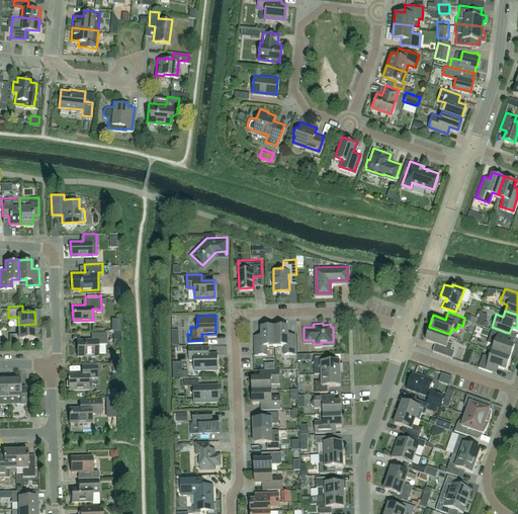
[(35,324),(18,325),(18,332),(9,332),(9,343),(23,342),(23,336),(35,336),(35,324)]
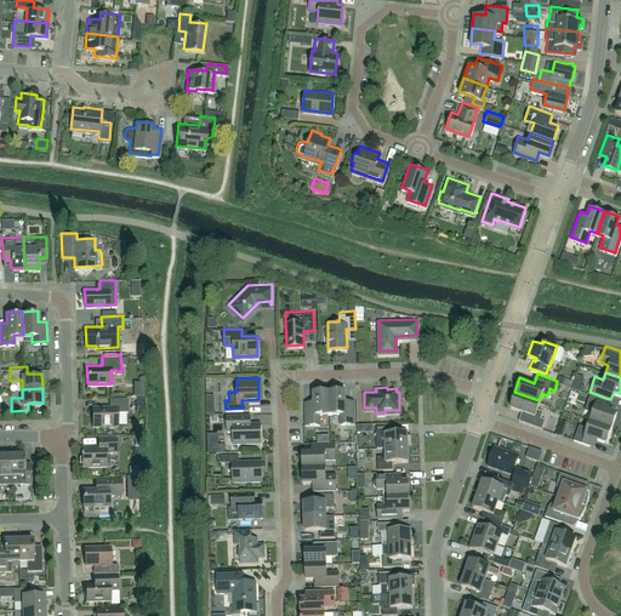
[(329,389),(329,411),(340,411),(340,422),(354,421),(353,399),(345,399),(345,388),(329,389)]
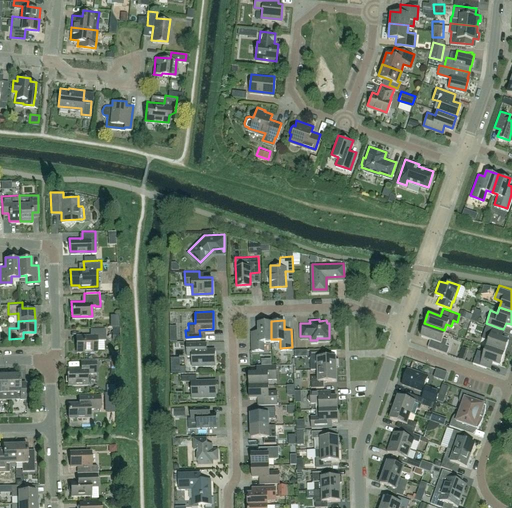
[(271,339),(271,321),(258,321),(258,330),(251,330),(252,348),(263,348),(263,340),(271,339)]
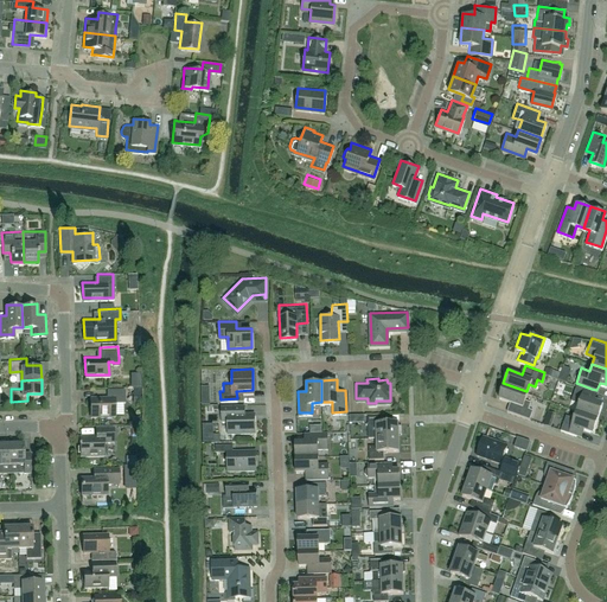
[(503,383),(498,396),(510,399),(515,402),(511,410),(529,416),(532,408),(528,405),(530,399),(524,397),(526,391),(503,383)]
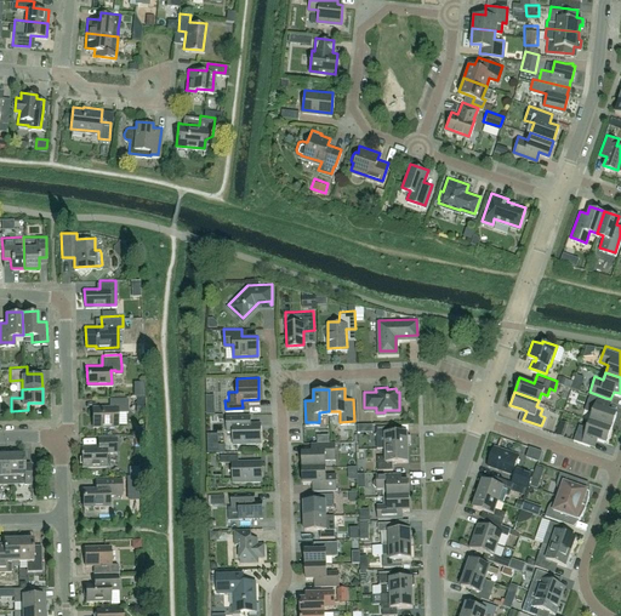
[(590,392),(584,408),(592,410),(590,417),(611,426),(616,410),(608,408),(610,399),(605,398),(590,392)]
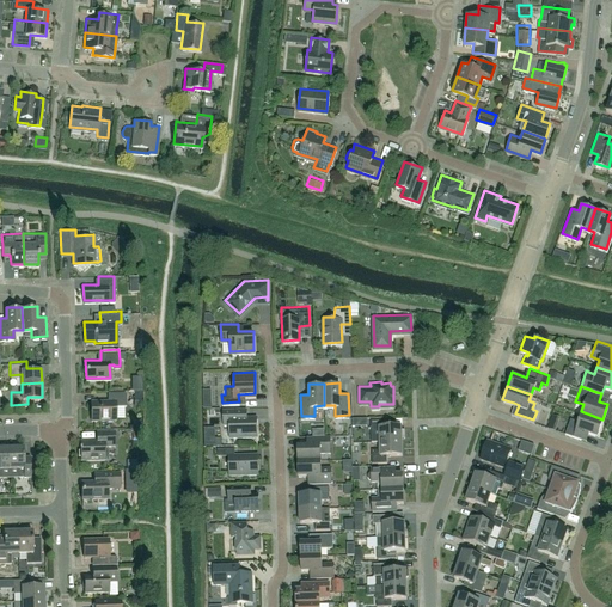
[(126,403),(126,390),(108,391),(108,399),(90,399),(91,417),(116,417),(115,403),(126,403)]
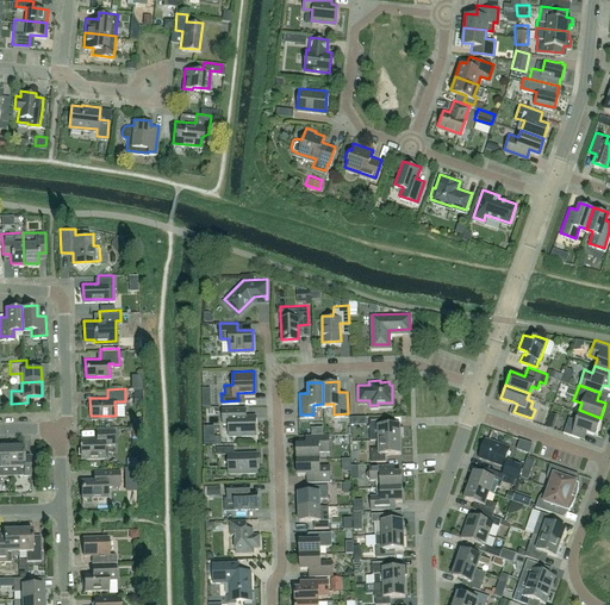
[(246,413),(244,405),(222,406),(223,422),(229,420),(229,432),(255,432),(255,413),(246,413)]
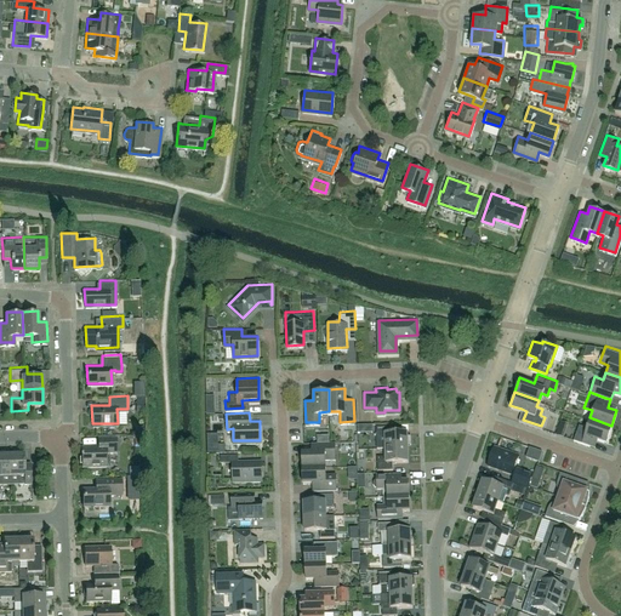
[(579,422),(573,438),(590,444),(594,445),(597,437),(605,440),(611,426),(590,417),(587,425),(579,422)]
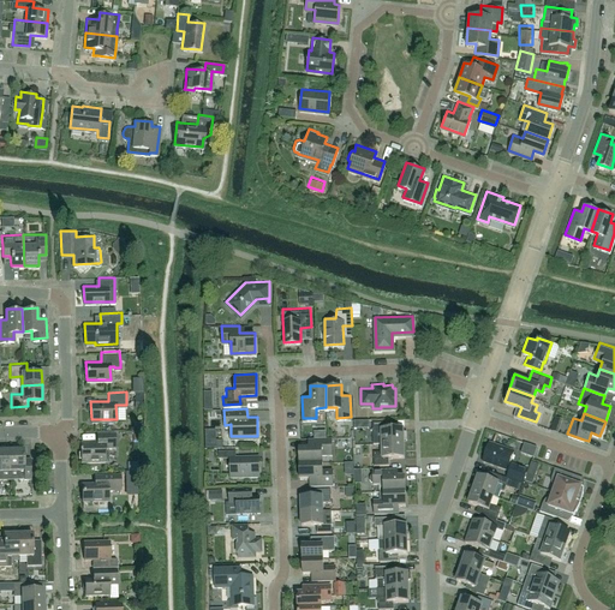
[(406,429),(402,429),(402,425),(387,426),(387,419),(372,419),(372,441),(381,441),(402,440),(402,437),(406,437),(406,429)]
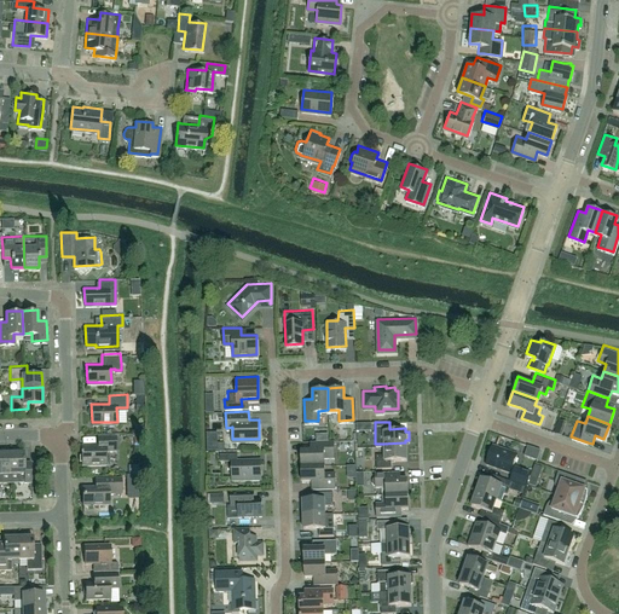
[(105,462),(105,449),(115,449),(115,433),(97,434),(98,444),(81,444),(81,459),(81,463),(105,462)]
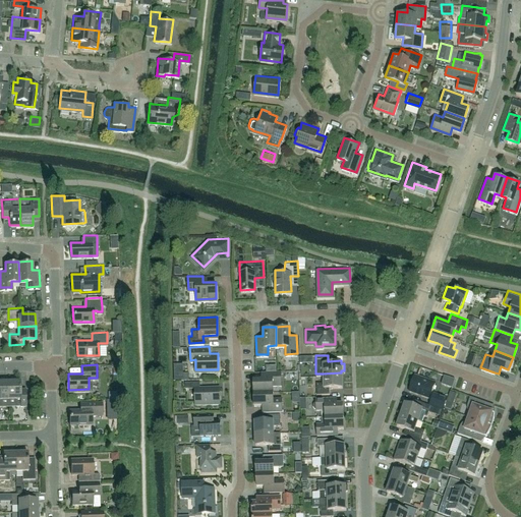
[(179,366),(171,367),(172,375),(180,375),(179,366)]
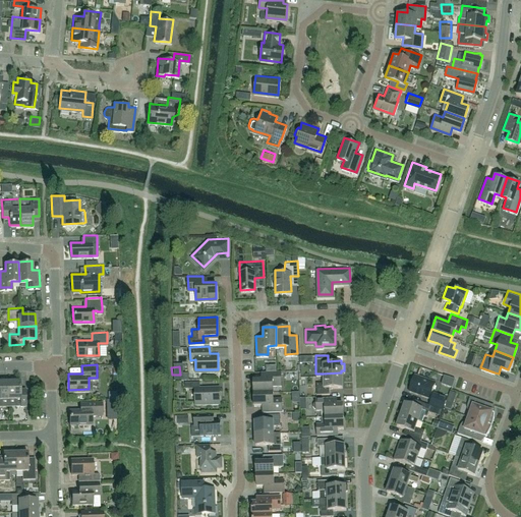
[(253,390),(273,390),(272,384),(281,384),(280,368),(261,369),(262,377),(252,377),(253,390)]
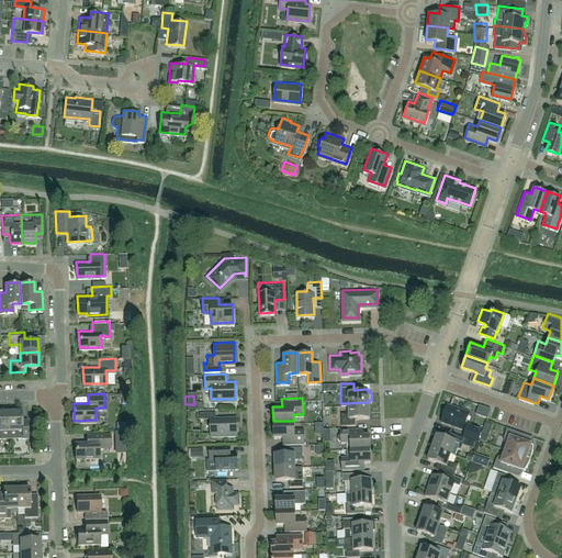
[(475,400),(473,408),(485,410),(487,402),(475,400)]
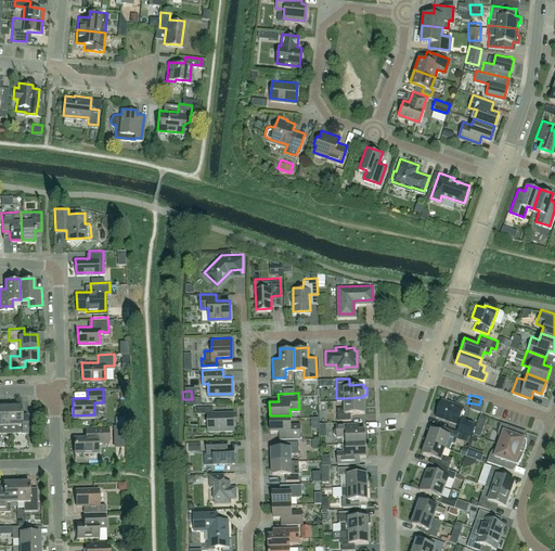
[(363,397),(344,398),(344,406),(336,406),(337,418),(350,418),(350,411),(364,410),(363,397)]
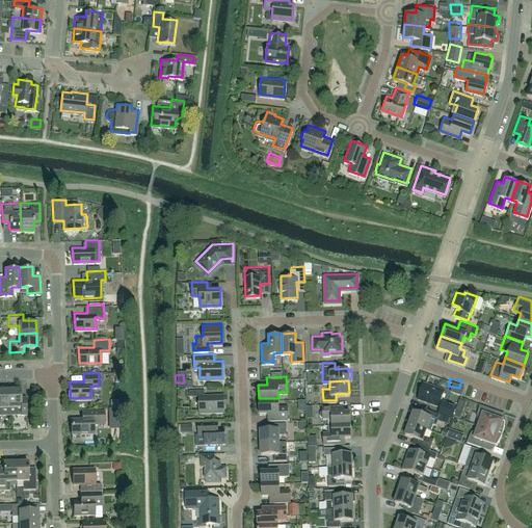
[(437,403),(444,388),(423,380),(418,396),(437,403)]
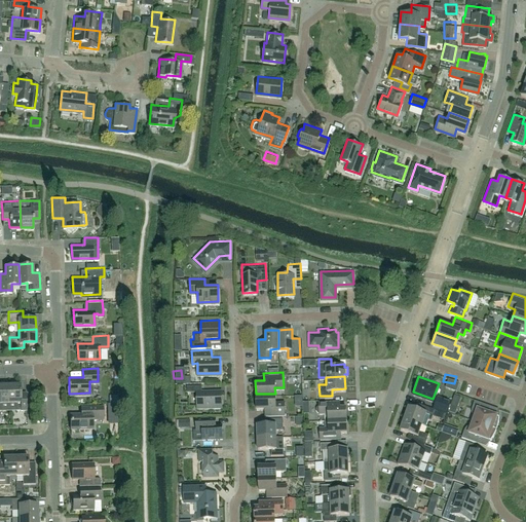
[(20,382),(7,383),(7,401),(14,400),(15,408),(26,407),(26,395),(20,396),(20,382)]
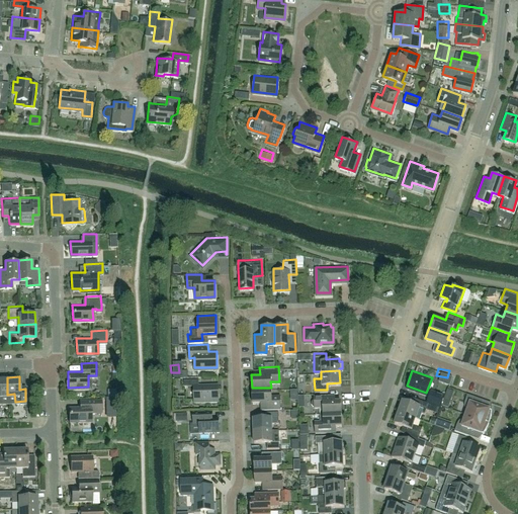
[(194,400),(218,399),(218,382),(198,382),(198,376),(183,377),(183,383),(193,383),(194,400)]
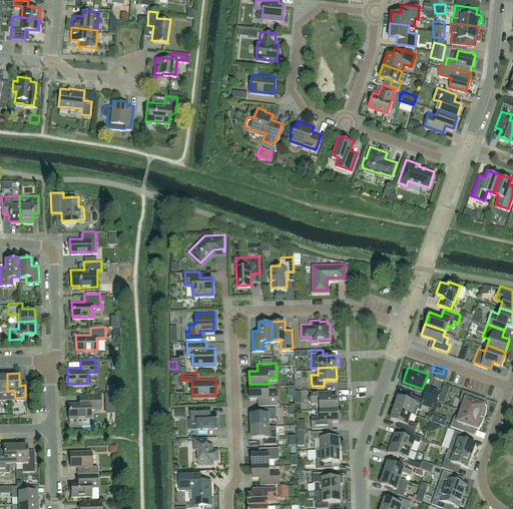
[(269,390),(269,384),(249,384),(249,397),(258,397),(259,404),(278,403),(277,389),(269,390)]
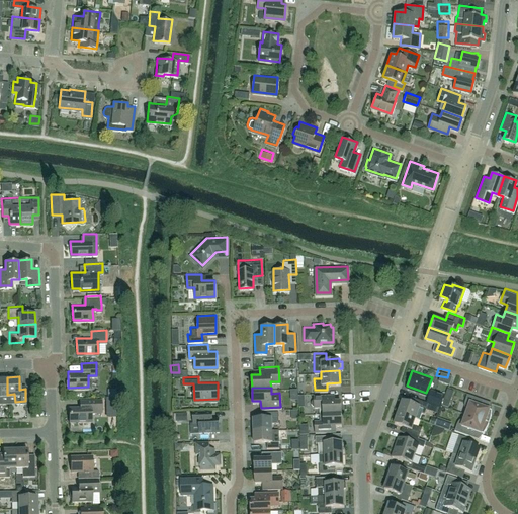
[(430,389),(429,392),(426,400),(440,405),(444,393),(430,389)]
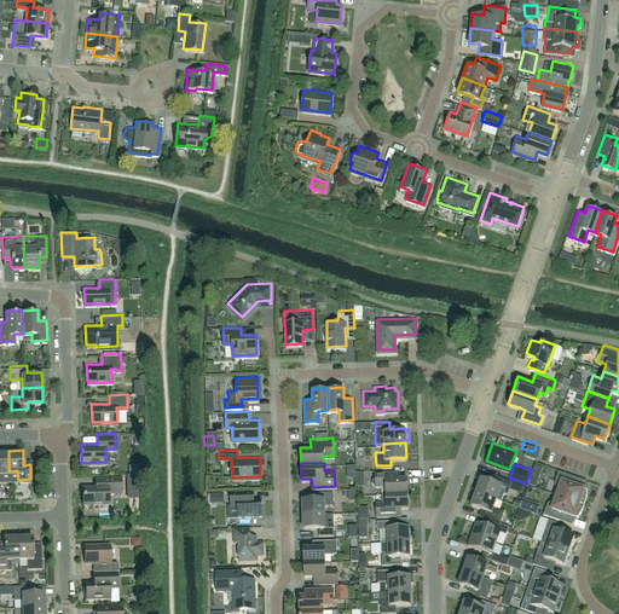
[(574,474),(557,468),(555,476),(556,476),(555,480),(556,482),(556,485),(557,486),(556,492),(584,502),(585,494),(586,487),(572,481),(574,474)]
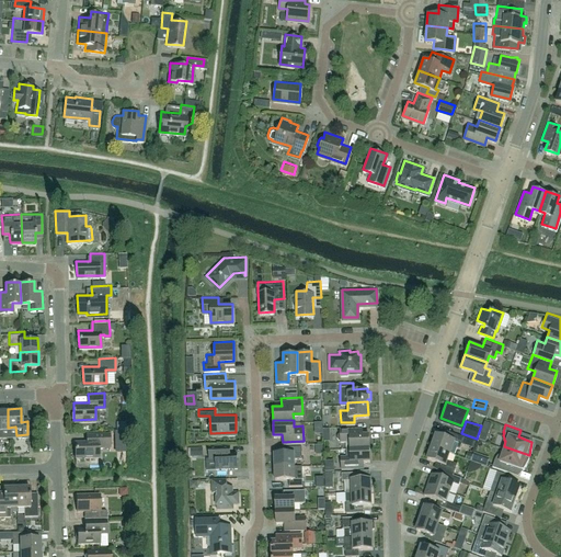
[(338,431),(336,433),(336,435),(338,438),(340,439),(346,439),(346,446),(369,445),(368,432),(362,433),(362,427),(354,427),(340,427),(340,430),(338,431)]
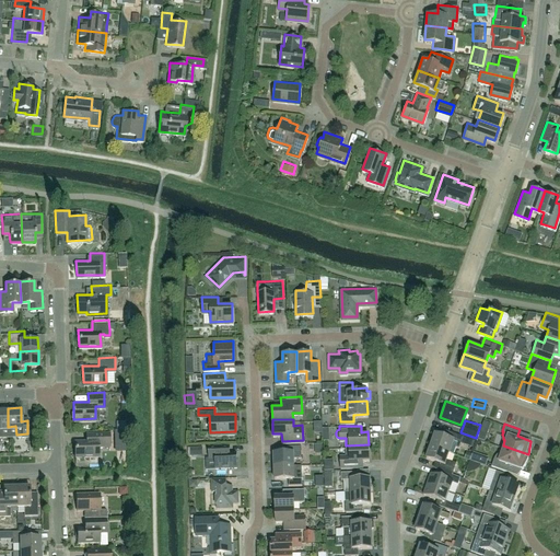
[(434,430),(430,443),(448,450),(453,451),(455,444),(458,446),(461,440),(463,433),(450,429),(447,436),(434,430)]
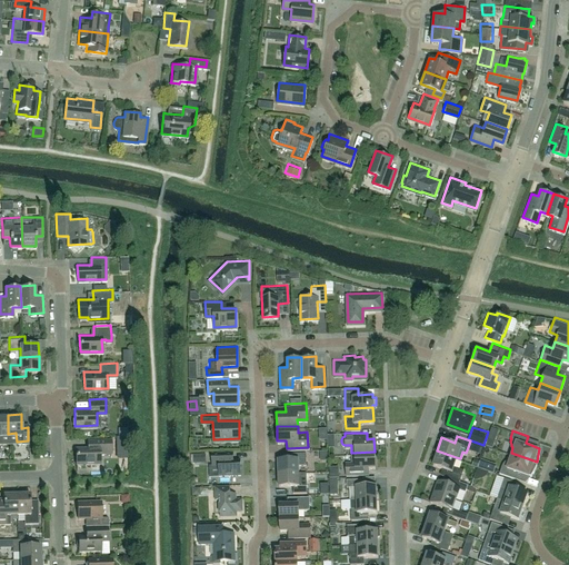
[(87,438),(88,446),(76,446),(76,462),(100,461),(99,450),(111,450),(110,437),(87,438)]
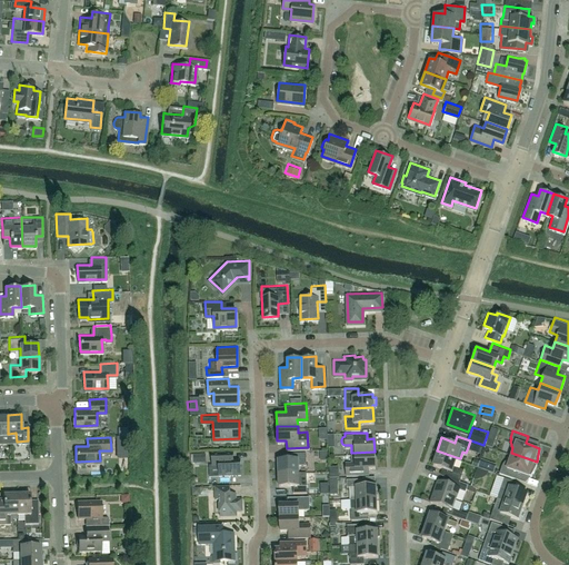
[(228,450),(211,450),(212,463),(218,463),(219,473),(240,472),(239,457),(233,457),(232,450),(228,450)]
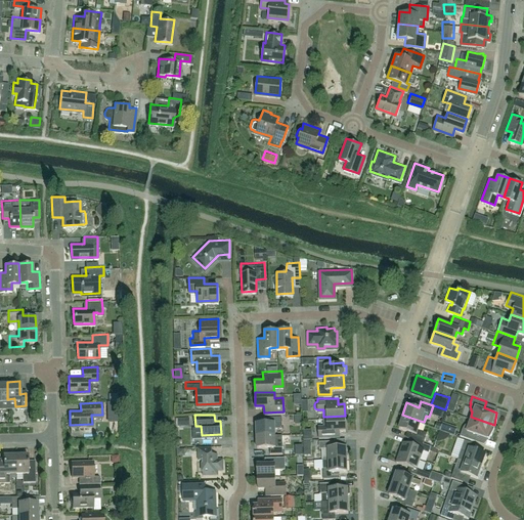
[(256,433),(274,433),(274,426),(281,426),(281,415),(268,415),(268,421),(256,421),(256,433)]
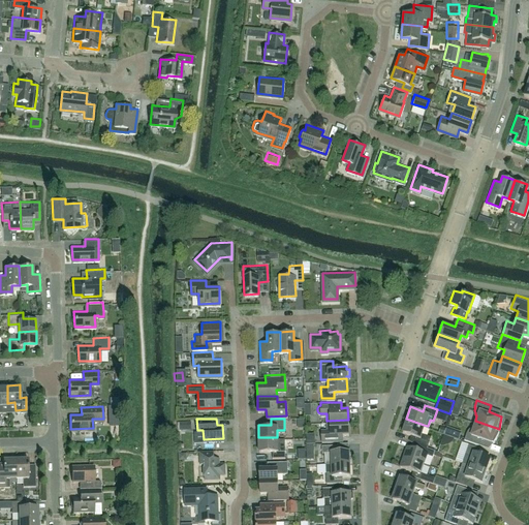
[(424,425),(406,419),(402,430),(414,434),(412,440),(419,442),(427,445),(430,434),(422,431),(424,425)]
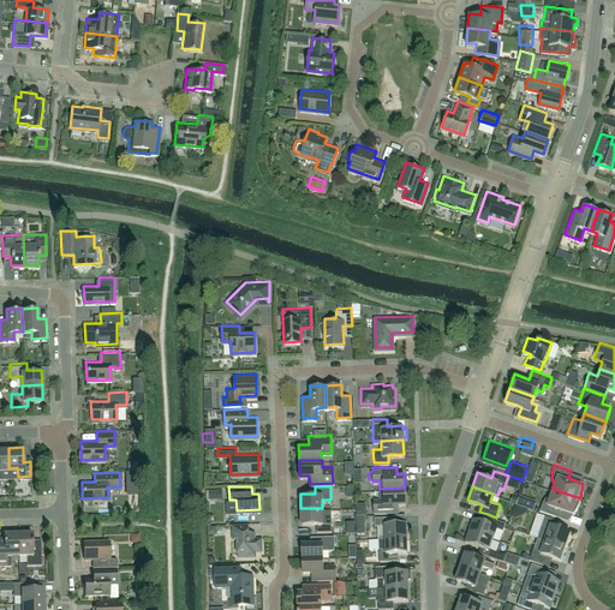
[(380,497),(374,497),(374,510),(389,510),(399,509),(398,502),(405,502),(405,488),(380,489),(380,497)]
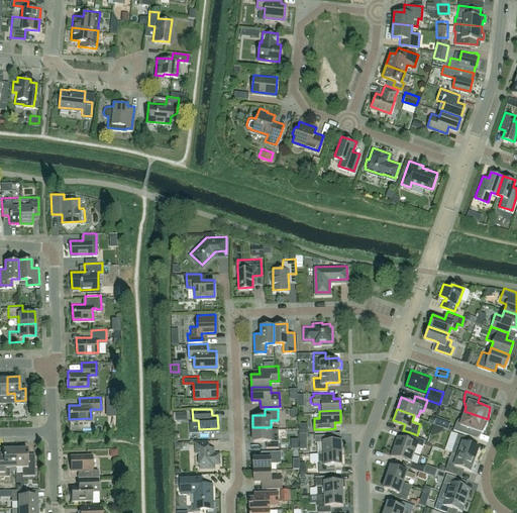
[(488,419),(464,411),(462,415),(460,416),(458,417),(457,419),(456,421),(455,420),(453,427),(467,432),(470,426),(482,430),(485,425),(488,419)]
